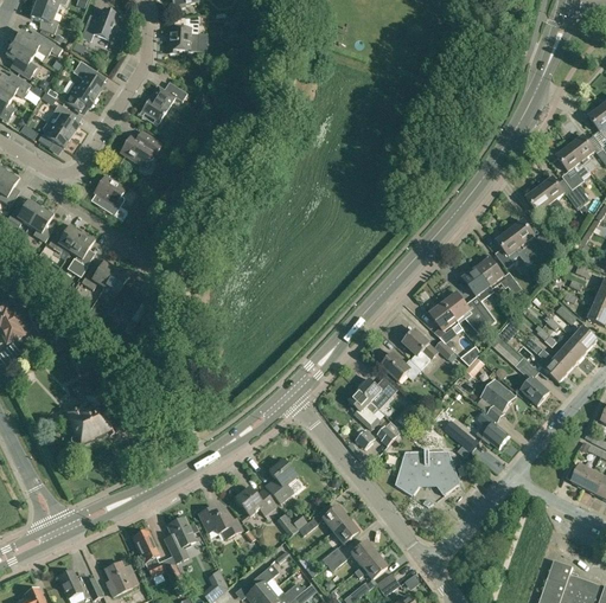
[(33,0),(32,1),(56,11),(59,2),(64,4),(65,0),(33,0)]
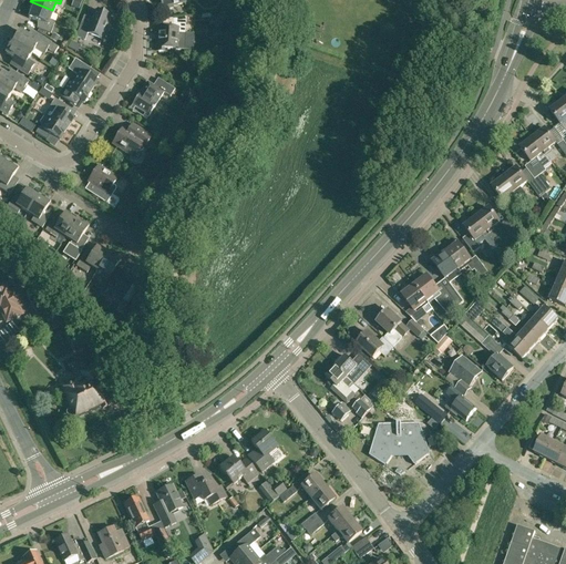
[(52,10),(30,1),(29,10),(30,11),(28,16),(40,20),(38,26),(50,31),(54,20),(50,17),(52,10)]
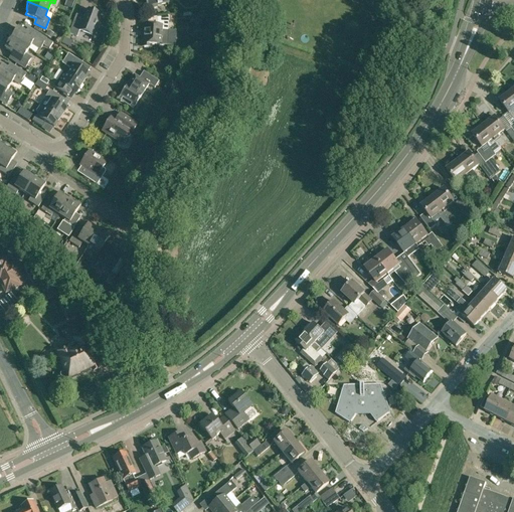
[(81,20),(73,17),(68,31),(76,34),(78,28),(92,33),(95,25),(97,24),(98,24),(99,23),(99,21),(99,20),(97,19),(100,12),(87,7),(81,20)]
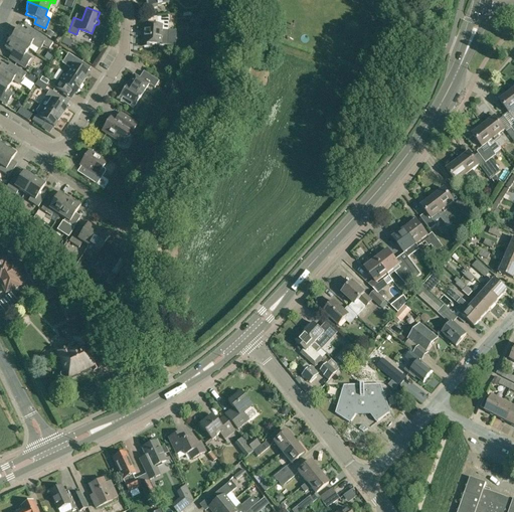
[(151,42),(160,42),(167,42),(168,28),(168,13),(157,14),(157,23),(144,22),(144,35),(142,35),(141,42),(143,44),(150,45),(151,42)]
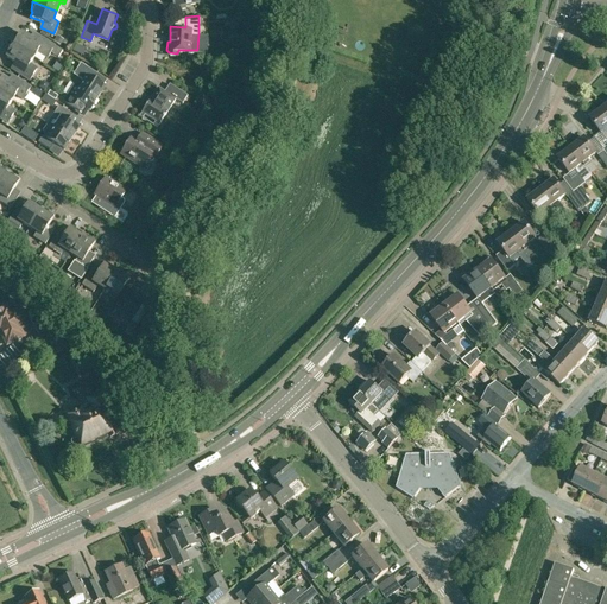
[(20,30),(13,43),(33,55),(37,49),(46,56),(50,50),(58,55),(62,48),(38,32),(33,39),(20,30)]
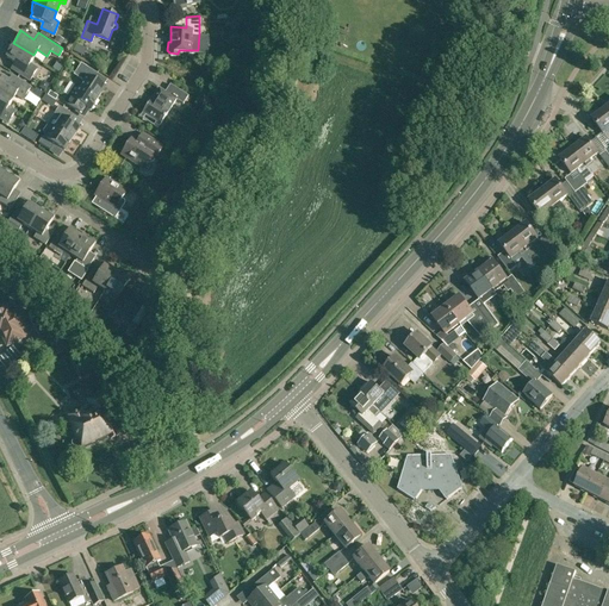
[(33,55),(13,43),(5,55),(19,63),(14,69),(29,79),(37,66),(30,61),(33,55)]
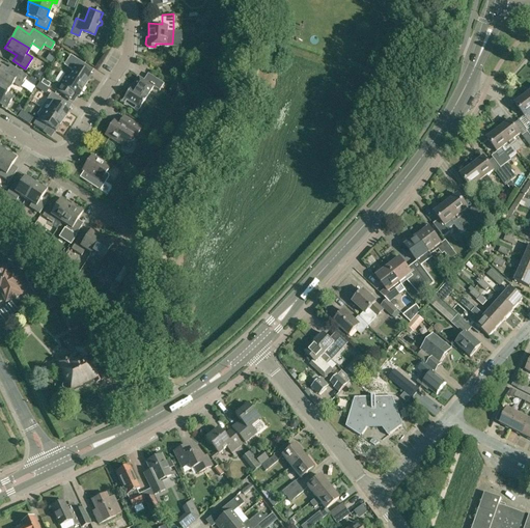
[(68,74),(84,84),(90,74),(81,67),(84,61),(70,53),(65,59),(68,61),(66,64),(73,68),(68,74)]
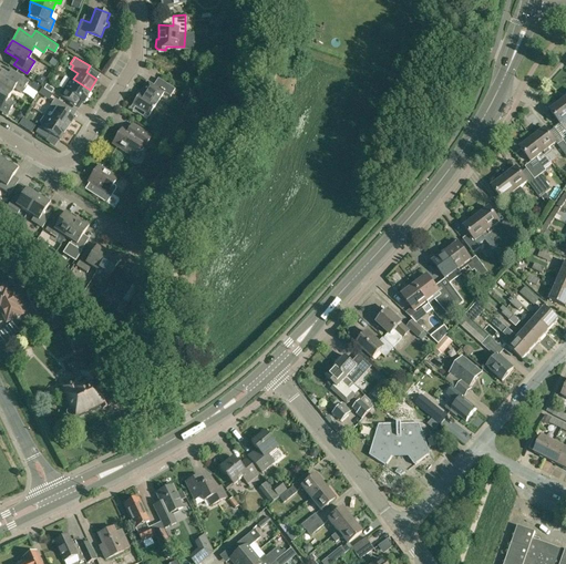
[(0,84),(10,91),(13,86),(21,90),(28,79),(14,70),(11,77),(0,69),(0,84)]
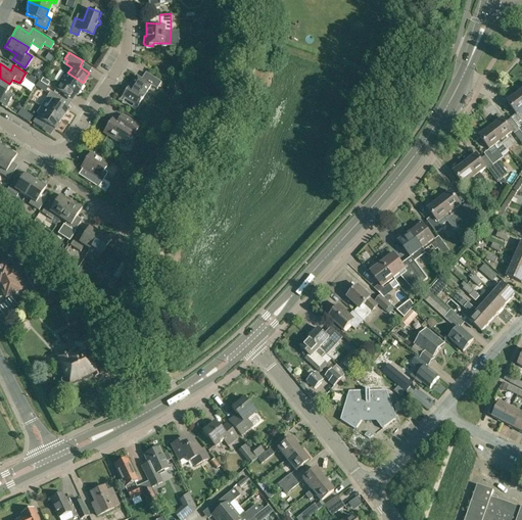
[(135,73),(120,98),(135,108),(150,83),(156,87),(160,80),(145,69),(141,77),(135,73)]
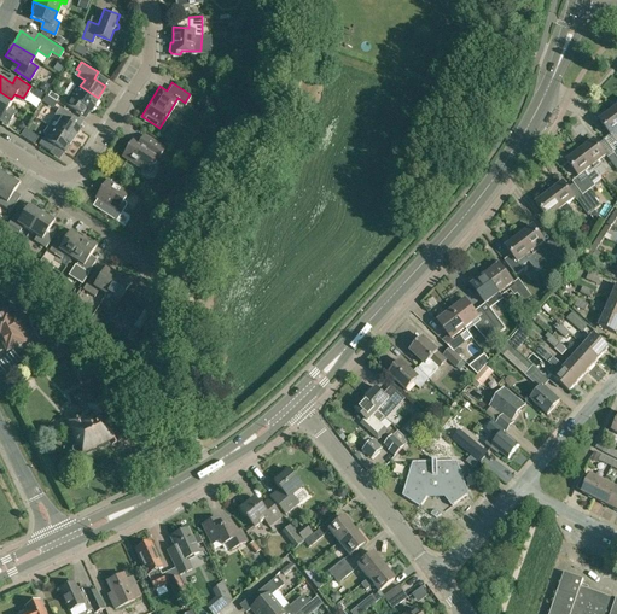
[(98,98),(80,86),(76,92),(71,89),(64,101),(76,109),(80,103),(91,109),(98,98)]
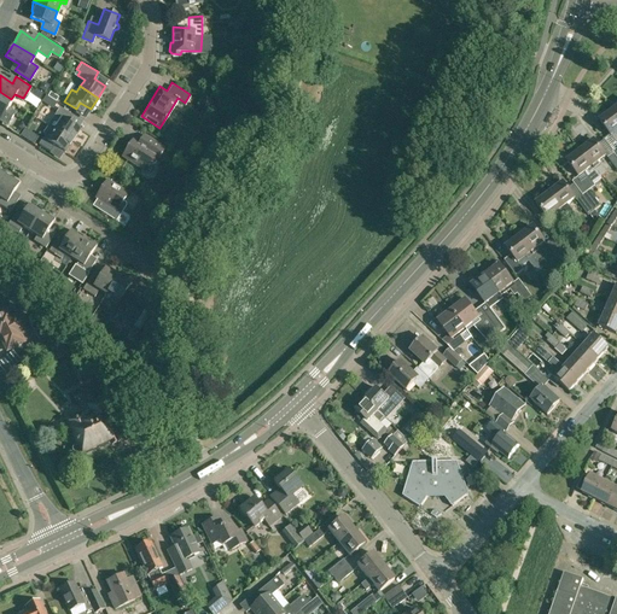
[(11,99),(0,92),(0,118),(7,123),(15,110),(7,105),(11,99)]
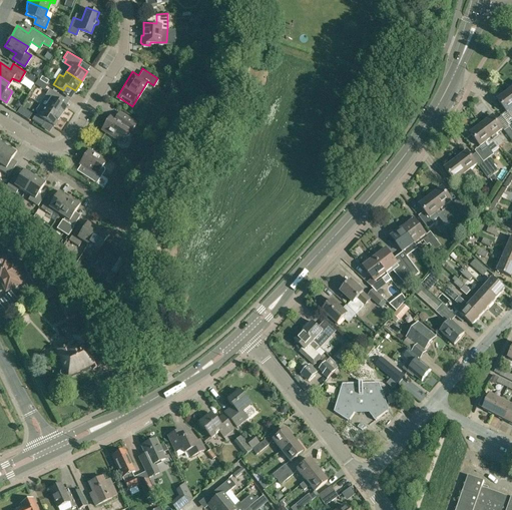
[(39,102),(59,114),(66,105),(57,99),(61,94),(49,87),(45,92),(46,92),(39,102)]
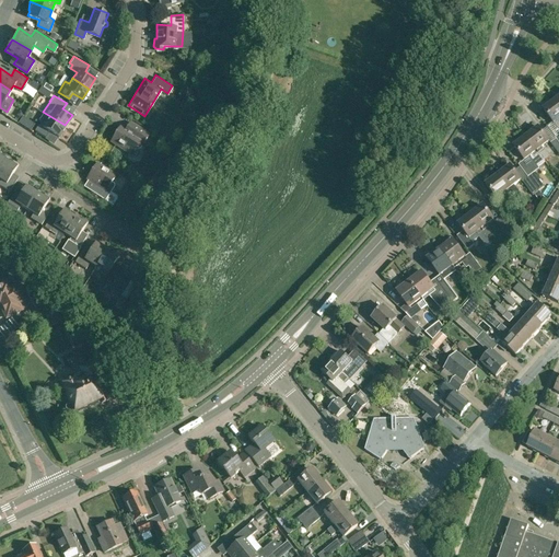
[(558,103),(555,97),(542,106),(552,120),(558,115),(558,103)]
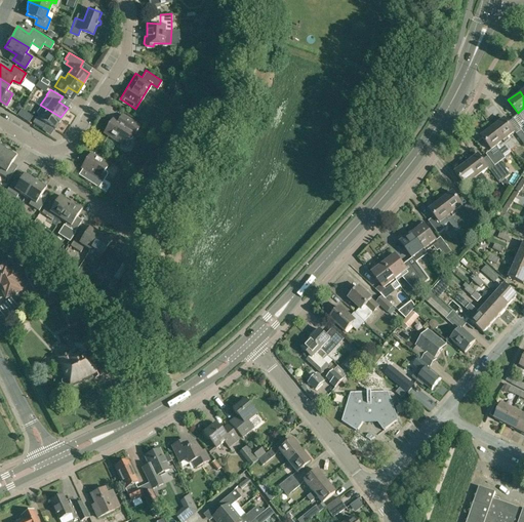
[(61,117),(40,105),(36,111),(38,112),(32,120),(42,127),(46,122),(54,127),(61,117)]
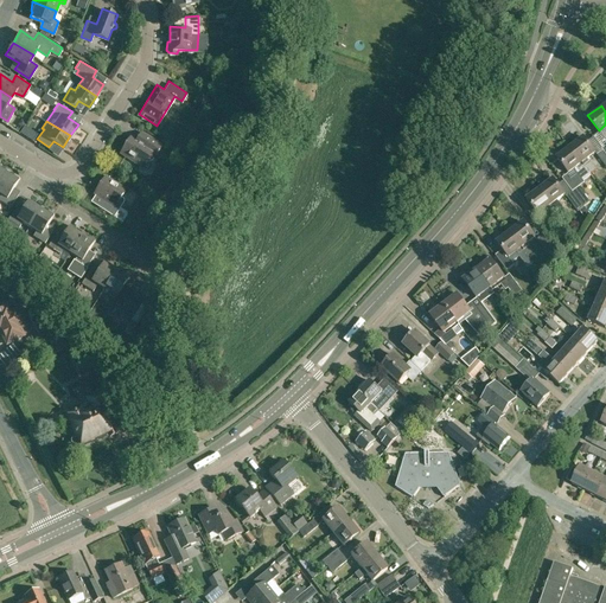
[(131,134),(120,151),(128,155),(128,158),(133,161),(135,160),(142,165),(147,158),(148,159),(152,159),(161,143),(145,134),(141,139),(139,140),(131,134)]
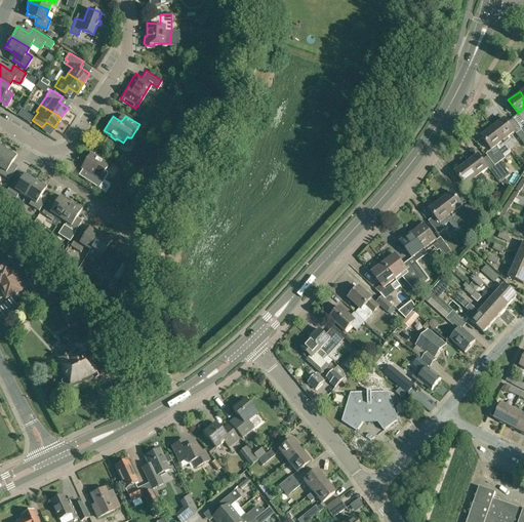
[(509,148),(509,147),(514,144),(507,134),(514,129),(504,117),(492,125),(509,148)]
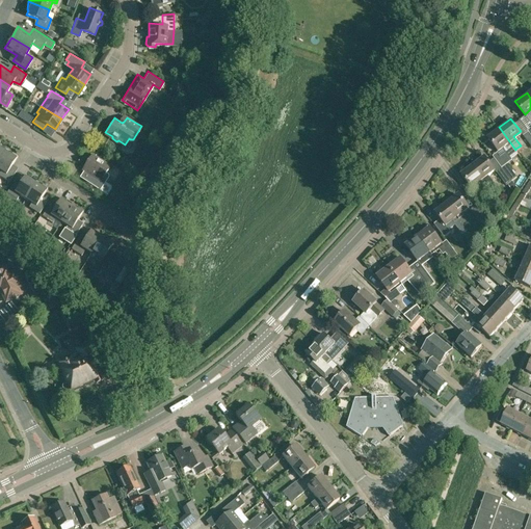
[(515,150),(499,127),(487,136),(497,149),(502,146),(510,156),(516,151),(515,149),(515,150)]
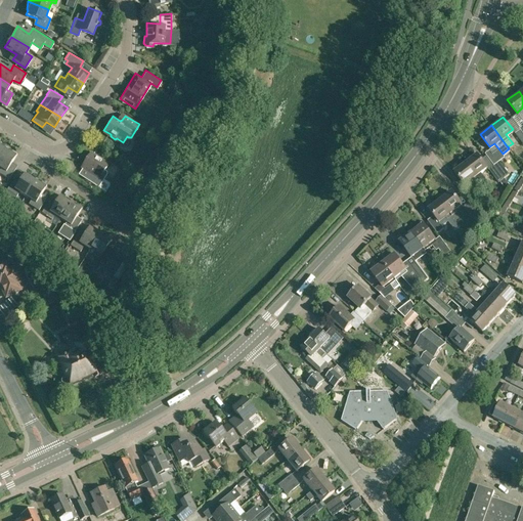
[(522,143),(522,132),(519,127),(513,131),(522,143)]
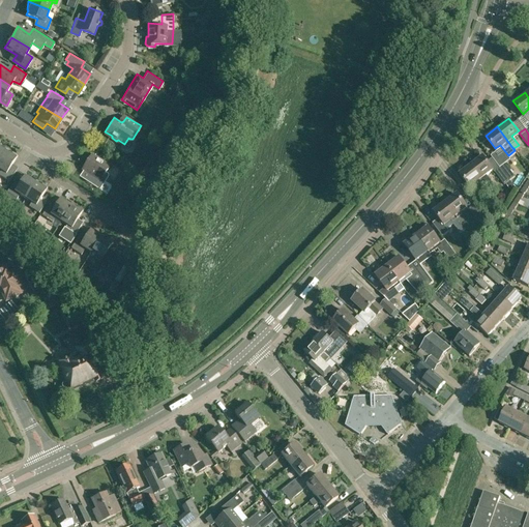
[(17,154),(6,147),(0,156),(0,168),(1,169),(0,170),(0,174),(8,179),(16,169),(10,165),(17,154)]
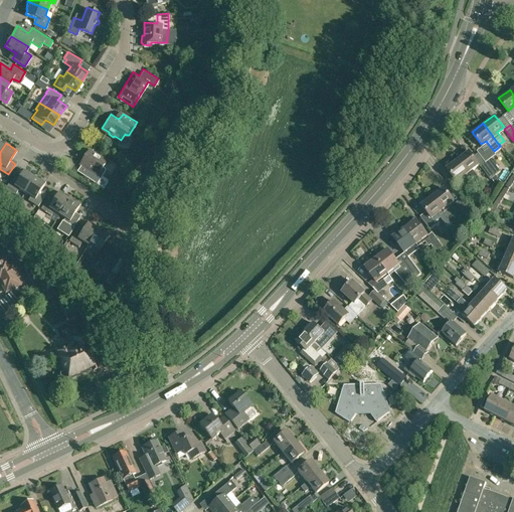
[(107,178),(102,175),(105,169),(105,167),(102,165),(106,160),(89,149),(79,162),(87,167),(88,169),(83,174),(103,187),(108,180),(107,178)]
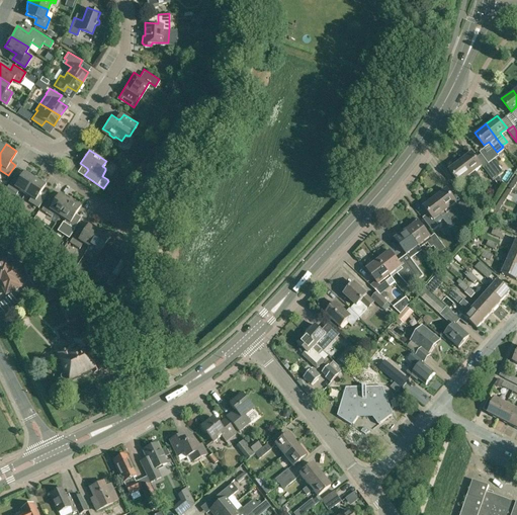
[(470,150),(459,159),(476,181),(481,177),(475,168),(480,164),(482,166),(482,165),(492,178),(497,174),(487,161),(488,161),(480,152),(475,156),(470,150)]
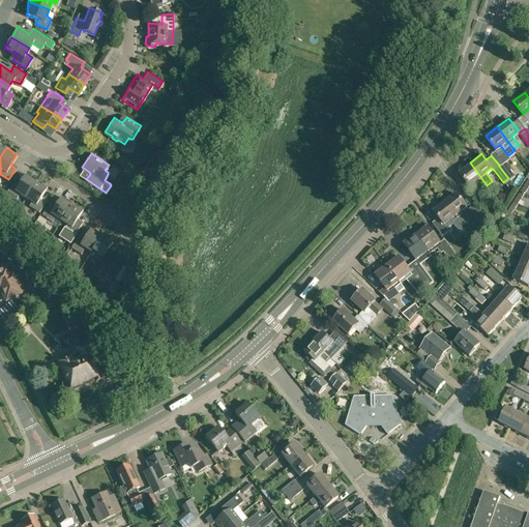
[(504,160),(499,165),(498,165),(508,178),(515,174),(504,160)]
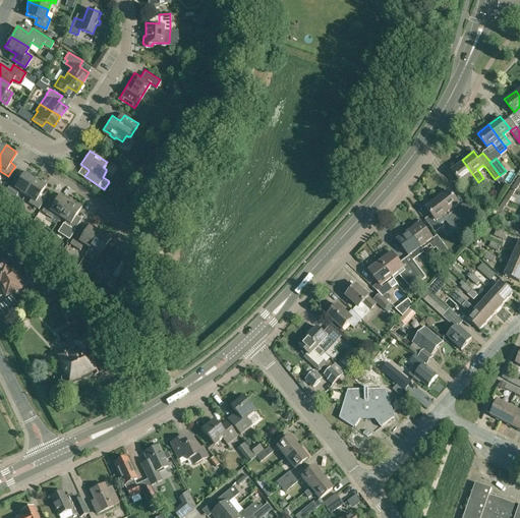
[(478,182),(462,160),(451,168),(461,181),(467,177),(474,185),(478,182)]
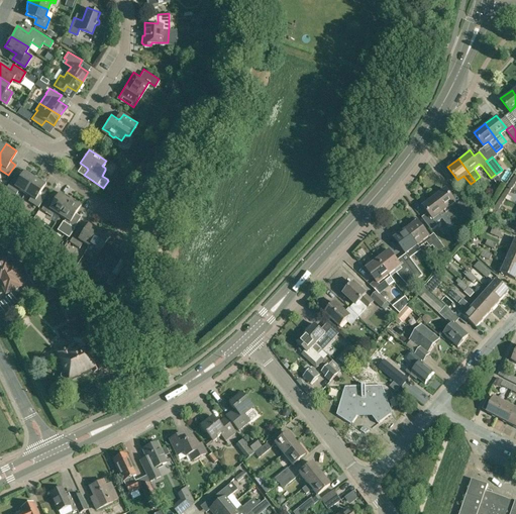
[(24,192),(35,175),(24,168),(18,178),(13,175),(6,186),(16,192),(18,188),(24,192)]
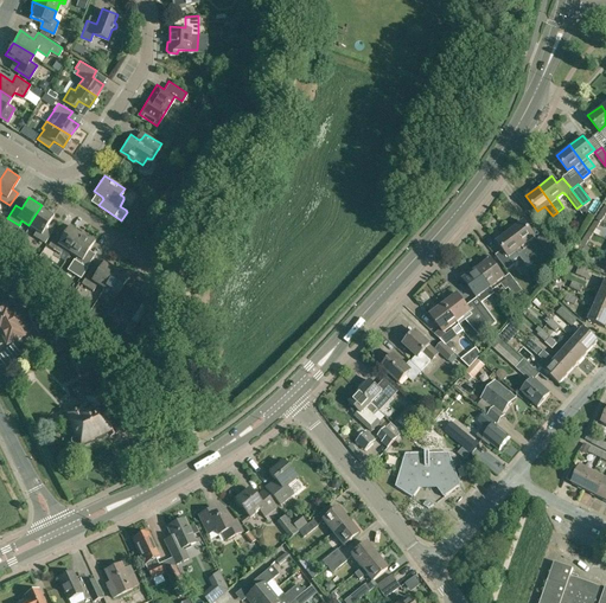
[(595,217),(600,220),(605,222),(605,220),(605,215),(604,215),(605,210),(605,205),(604,204),(595,217)]
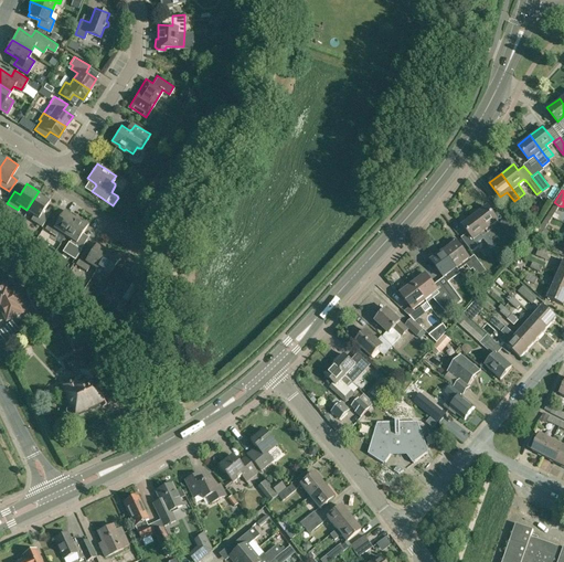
[(39,191),(27,210),(33,214),(30,218),(41,225),(49,213),(43,210),(50,199),(39,191)]
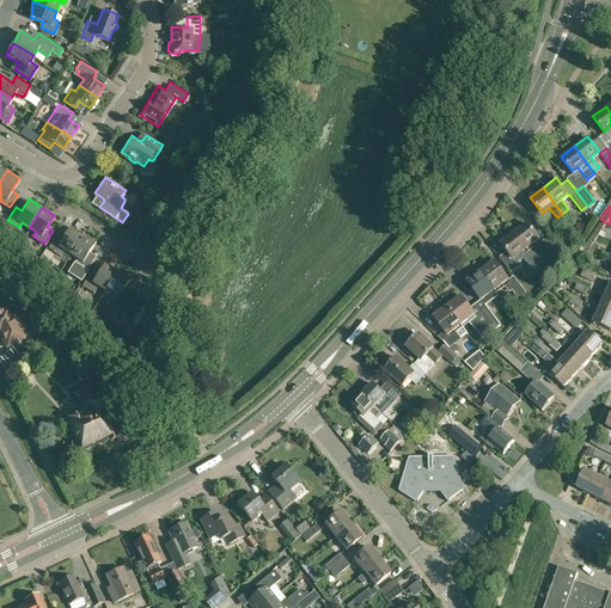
[(605,222),(600,219),(593,229),(598,233),(605,222)]
